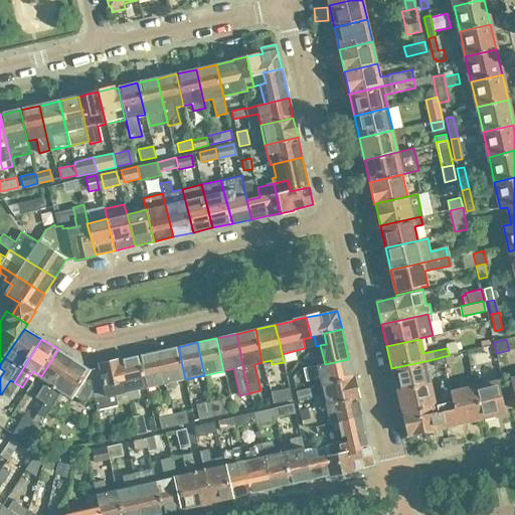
[(458,353),(455,342),(446,345),(447,348),(449,355),(453,354),(458,353)]
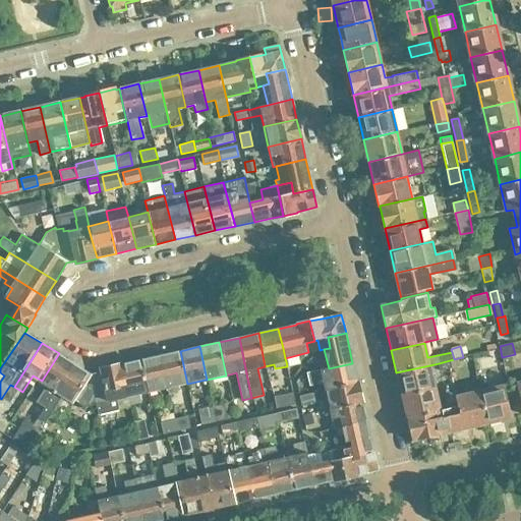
[(187,384),(180,351),(161,355),(167,389),(169,394),(177,392),(177,386),(186,384),(187,384)]
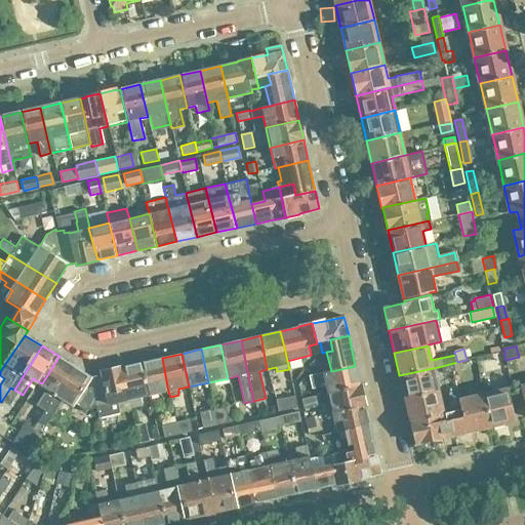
[(41,421),(76,365),(59,356),(42,384),(47,387),(36,405),(45,410),(39,420),(41,421)]
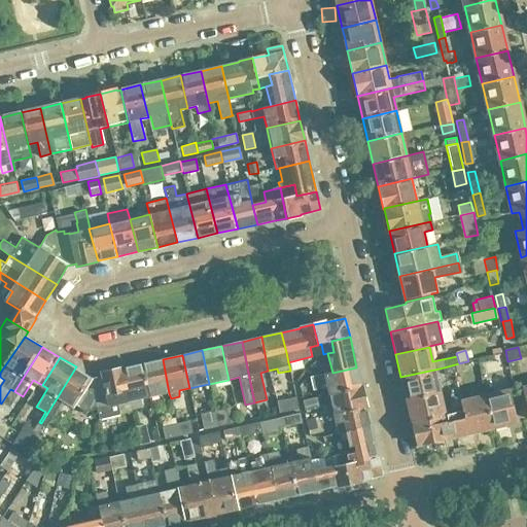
[(169,393),(163,359),(143,363),(149,397),(169,393)]
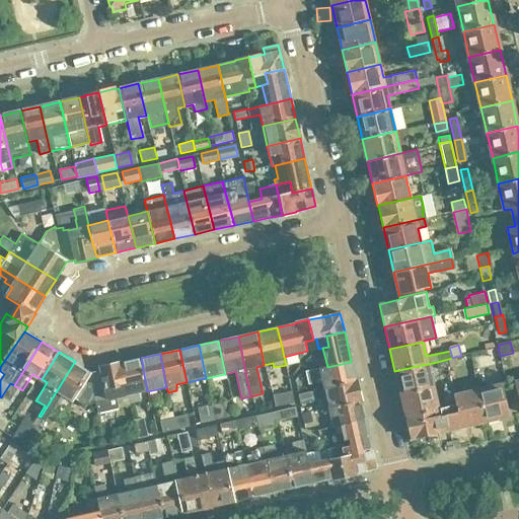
[(452,358),(448,359),(450,368),(458,366),(456,357),(452,358)]
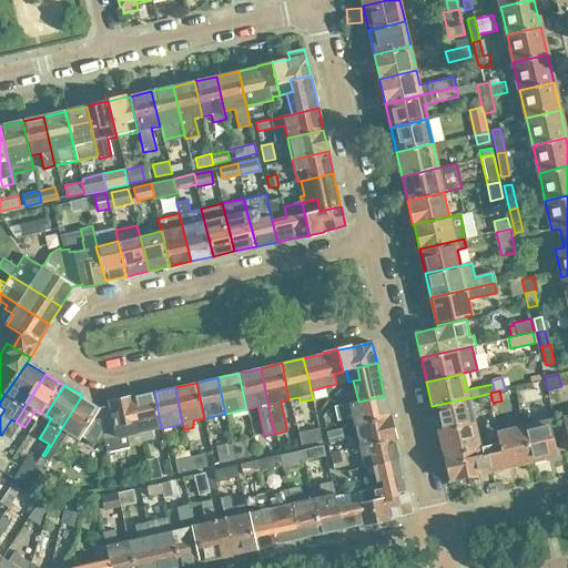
[(161,428),(154,392),(132,397),(139,434),(141,440),(154,437),(152,430),(161,428)]
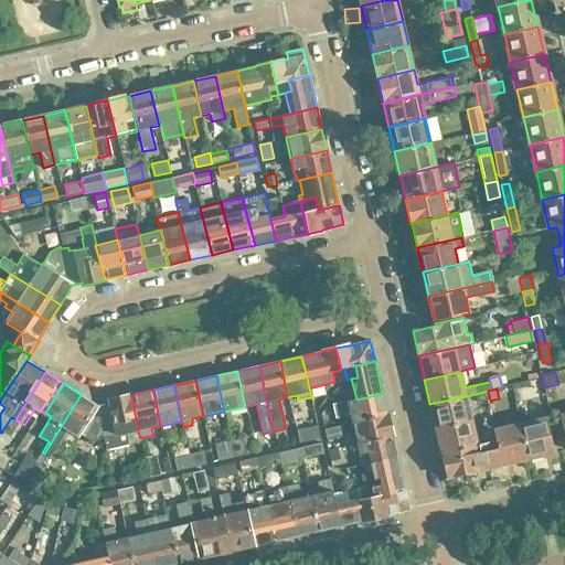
[(490,401),(488,391),(476,394),(478,403),(490,401)]
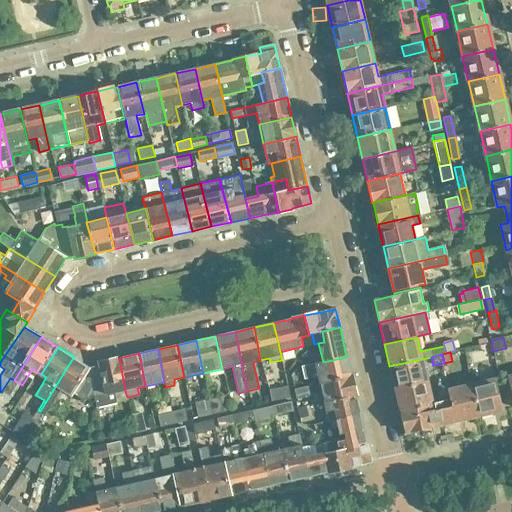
[(96,395),(92,366),(74,356),(40,411),(44,414),(62,386),(83,398),(96,395)]
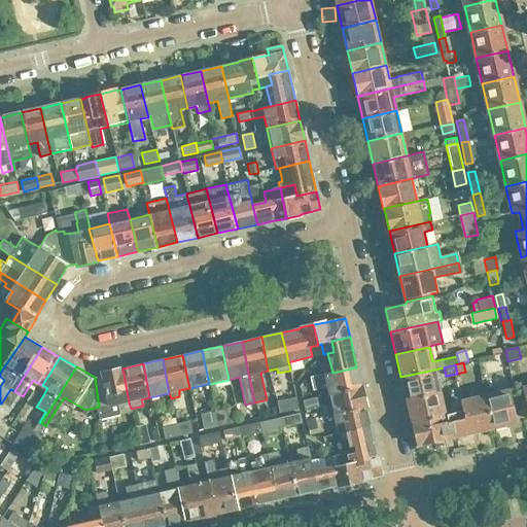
[(99,407),(101,419),(132,412),(131,409),(129,402),(123,369),(123,367),(101,373),(102,376),(95,377),(99,407)]
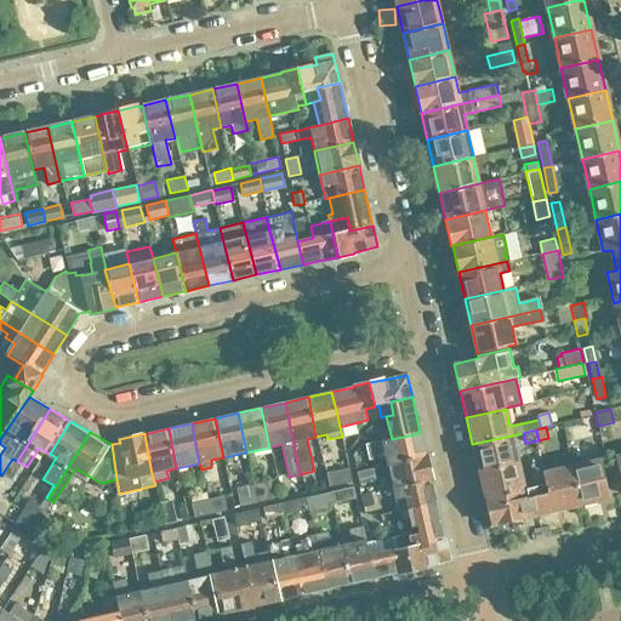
[(387,467),(388,467),(426,459),(420,433),(392,439),(365,445),(369,460),(385,456),(387,467)]
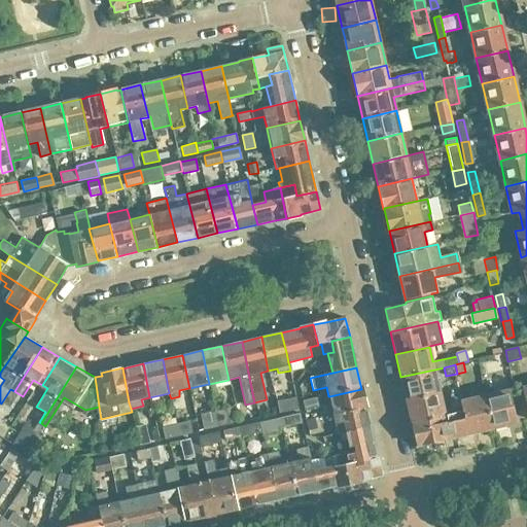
[(407,399),(440,392),(434,370),(400,377),(407,399)]
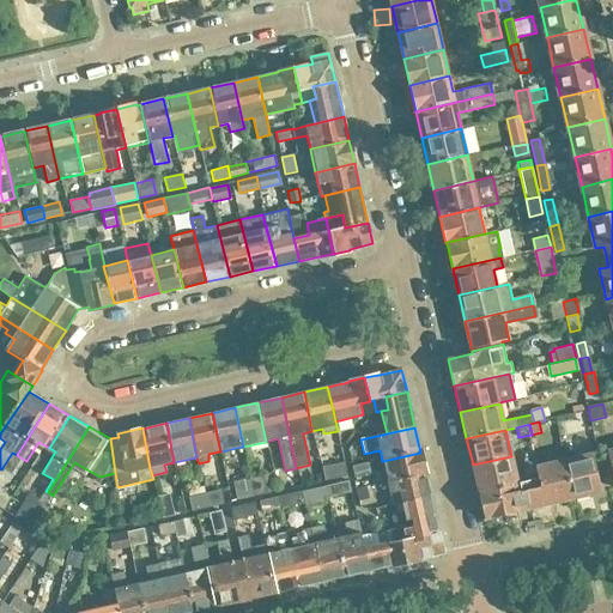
[(425,473),(420,453),(383,461),(384,469),(380,471),(382,483),(387,481),(388,481),(425,473)]
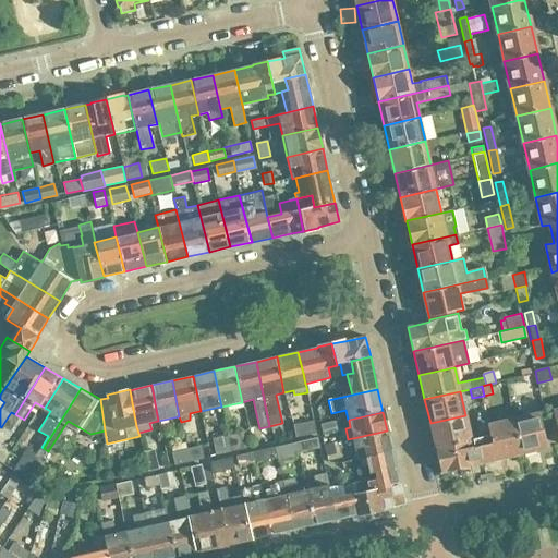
[(547,447),(540,412),(513,417),(521,452),(547,447)]
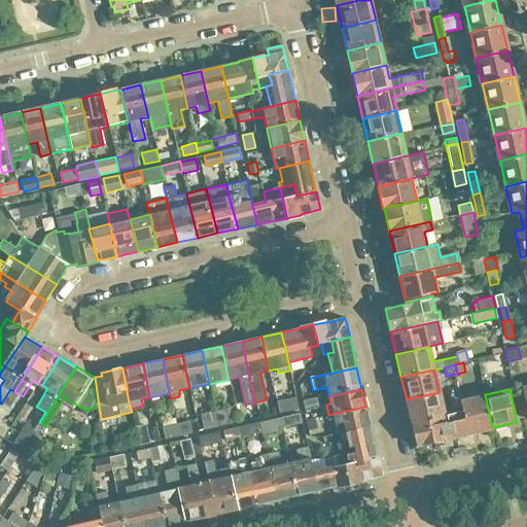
[(445,415),(440,392),(407,399),(412,422),(445,415)]
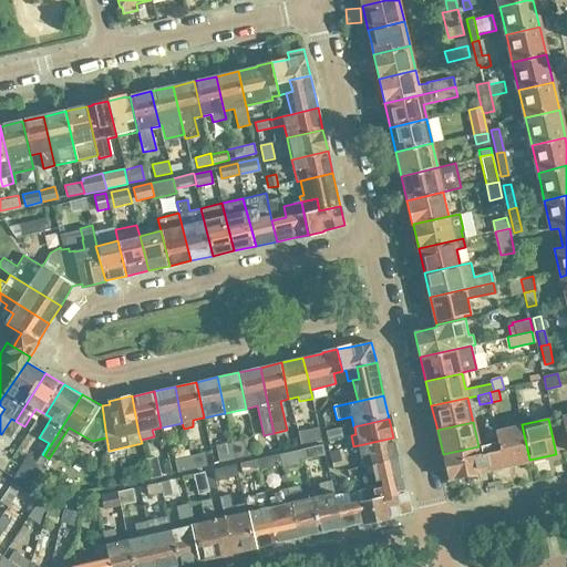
[(529,460),(522,424),(485,433),(486,439),(484,445),(478,446),(484,471),(529,460)]
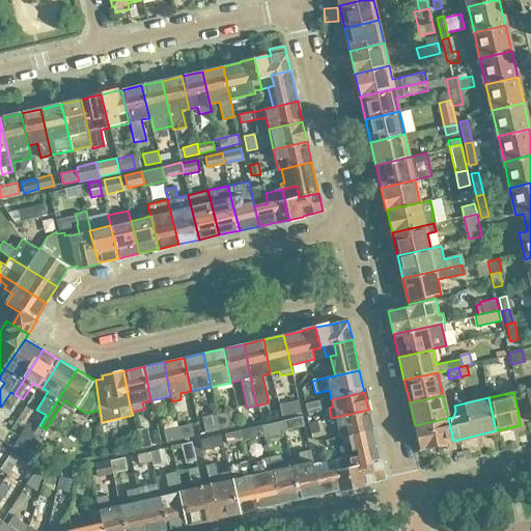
[(298,400),(279,404),(282,416),(301,413),(298,400)]
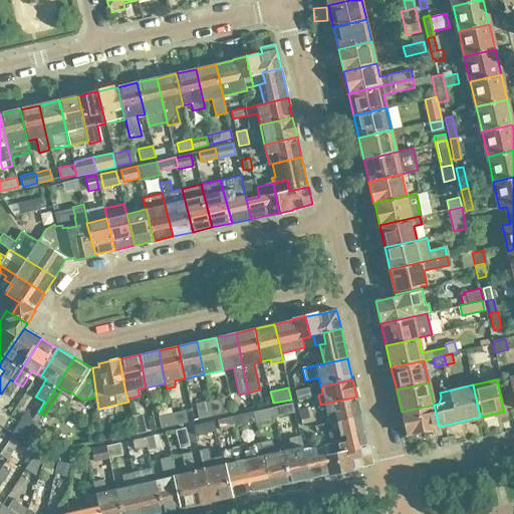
[(295,391),(297,400),(311,397),(309,388),(295,391)]
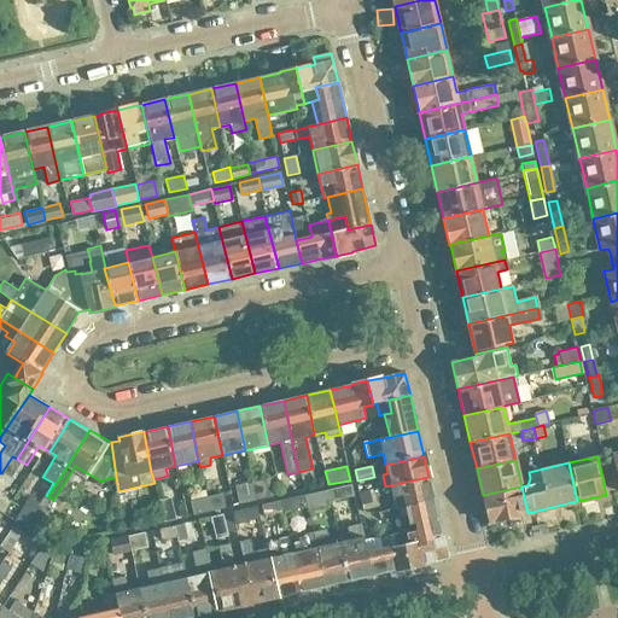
[(435,501),(429,477),(391,485),(390,485),(396,509),(406,507),(435,501)]
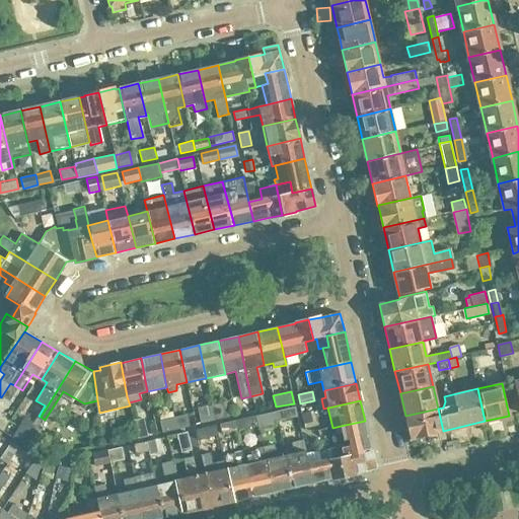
[(226,401),(197,408),(201,424),(229,417),(226,401)]
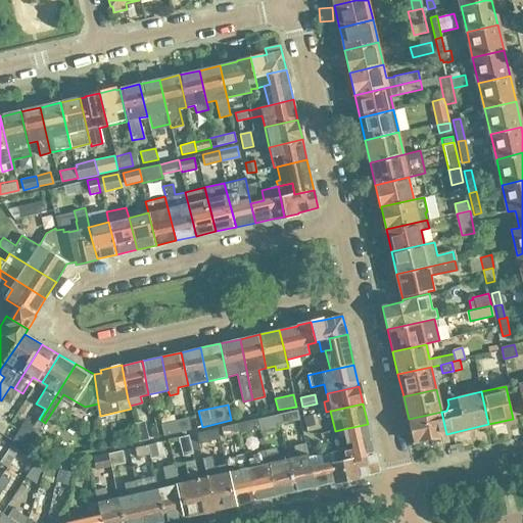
[(277,414),(274,415),(277,425),(299,420),(299,419),(297,410),(277,414)]
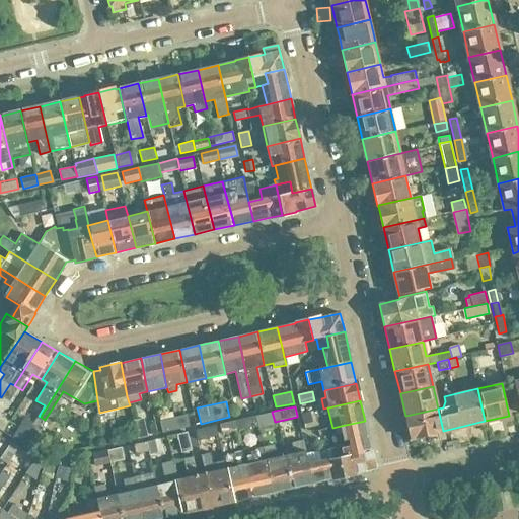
[(0,429),(3,431),(9,421),(14,413),(7,408),(2,417),(0,415),(0,429)]
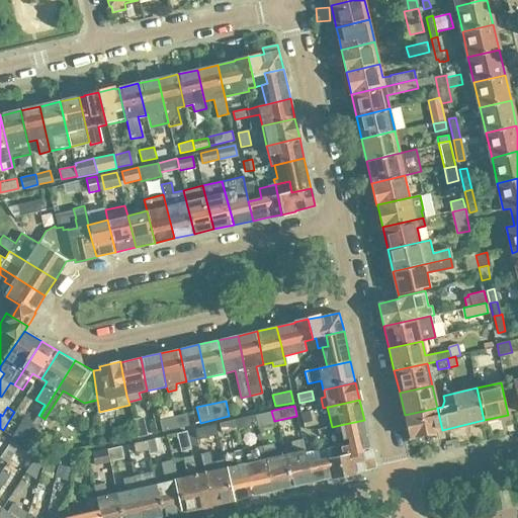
[(442,430),(437,408),(405,415),(404,415),(409,438),(442,430)]
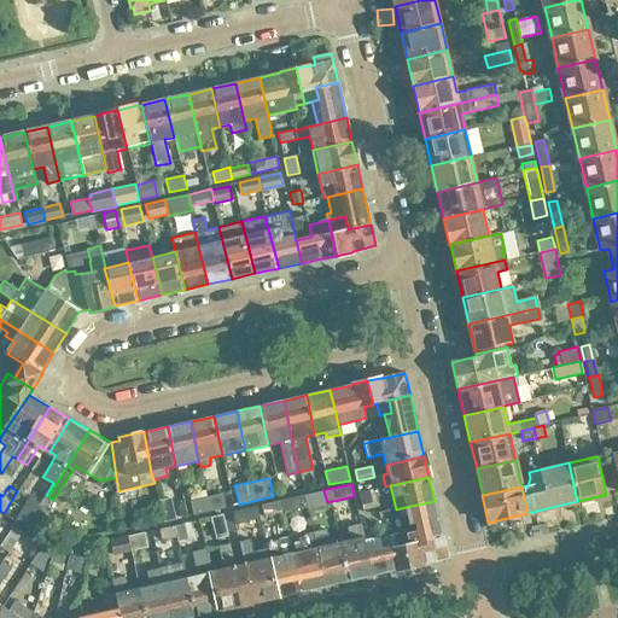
[(327,502),(324,490),(304,495),(308,506),(308,511),(328,507),(327,502)]
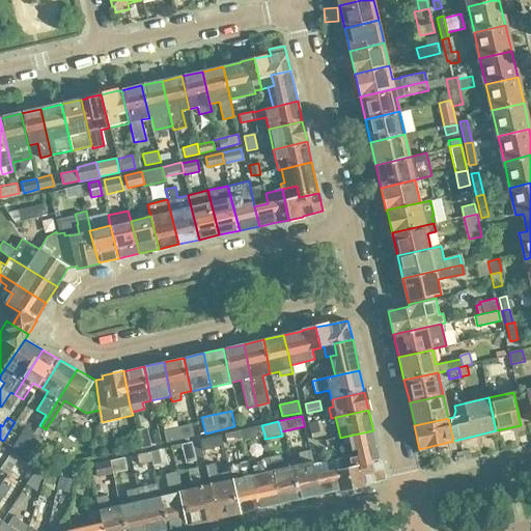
[(336,421),(310,427),(312,438),(338,431),(336,421)]
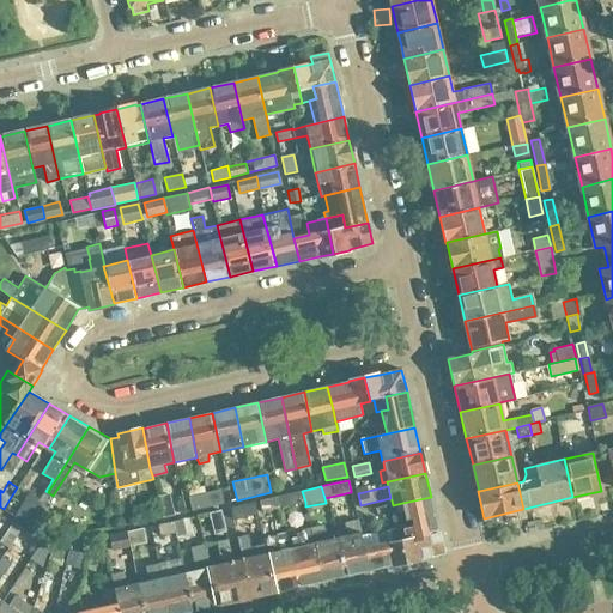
[(220,489),(205,493),(208,508),(224,504),(220,489)]
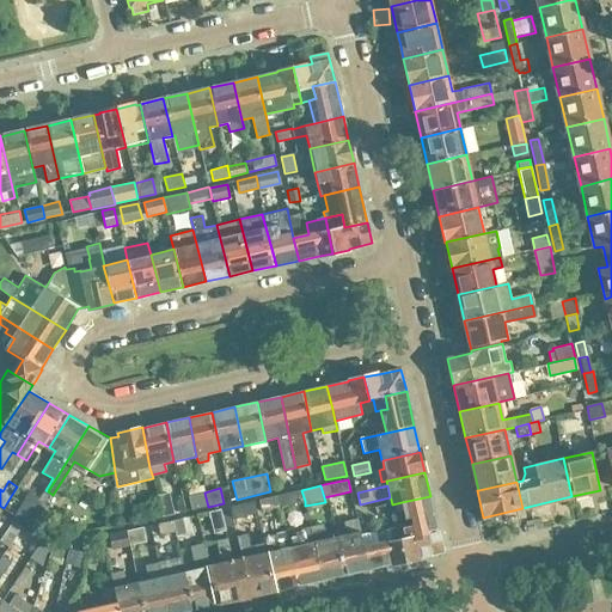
[(305,501),(301,490),(279,495),(277,495),(281,507),(281,510),(291,508),(289,505),(305,501)]
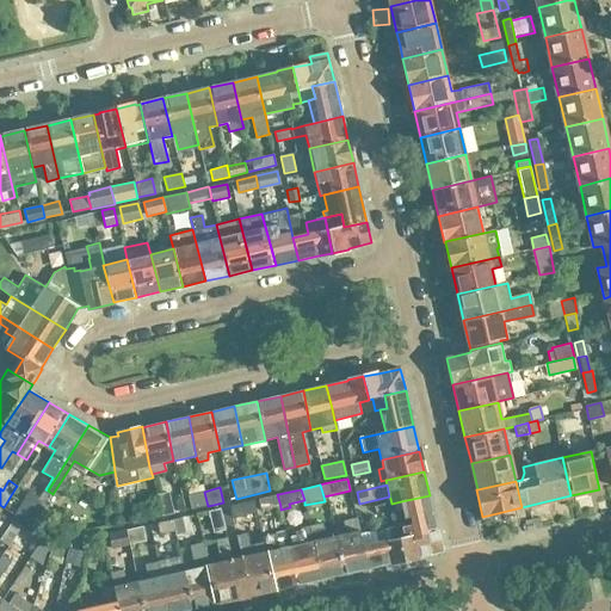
[(29,492),(14,516),(25,522),(39,498),(29,492)]
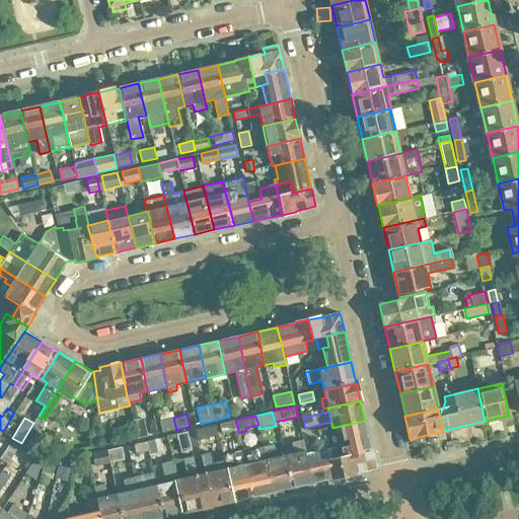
[(148,436),(144,418),(135,420),(139,439),(148,436)]
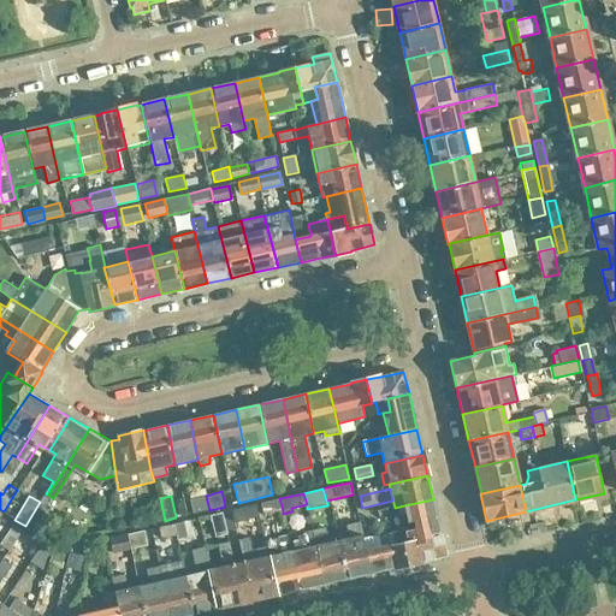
[(209,510),(206,496),(190,499),(193,514),(209,510)]
